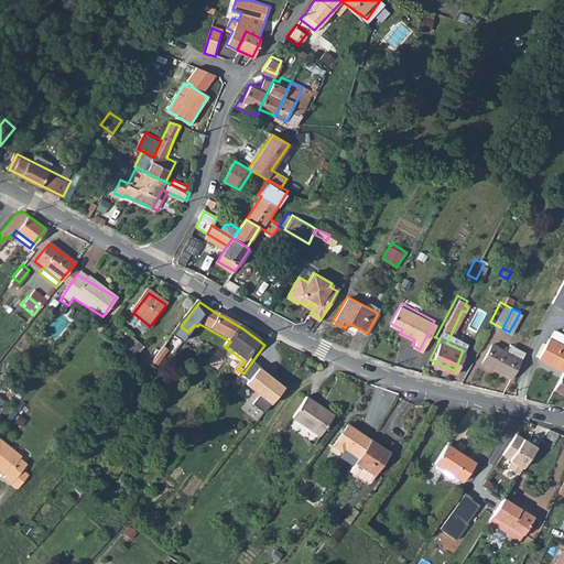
[(181,326),(174,335),(181,340),(184,343),(197,326),(194,325),(187,332),(181,326)]
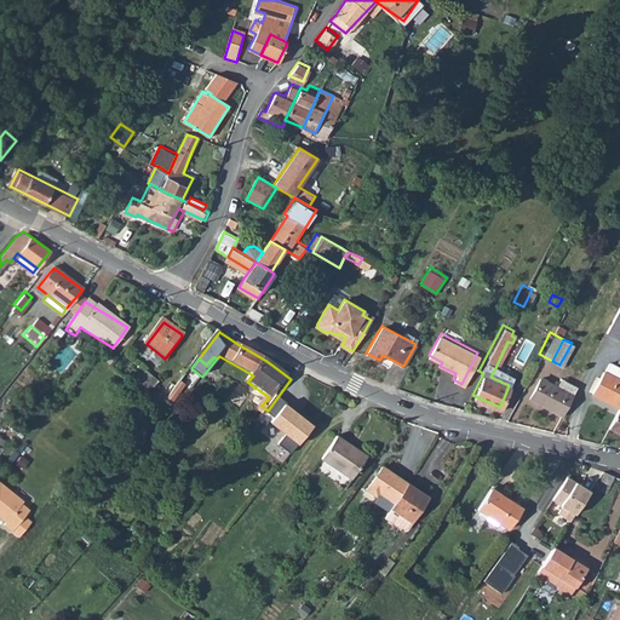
[(590,390),(616,403),(619,396),(619,379),(614,377),(619,367),(606,361),(601,371),(600,371),(590,390)]
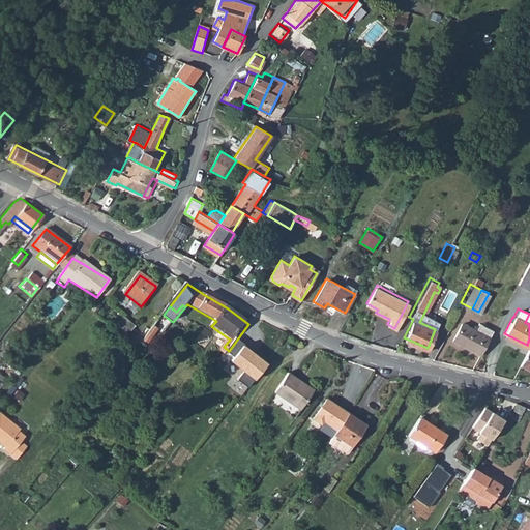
[(164,315),(160,319),(167,324),(170,320),(164,315)]
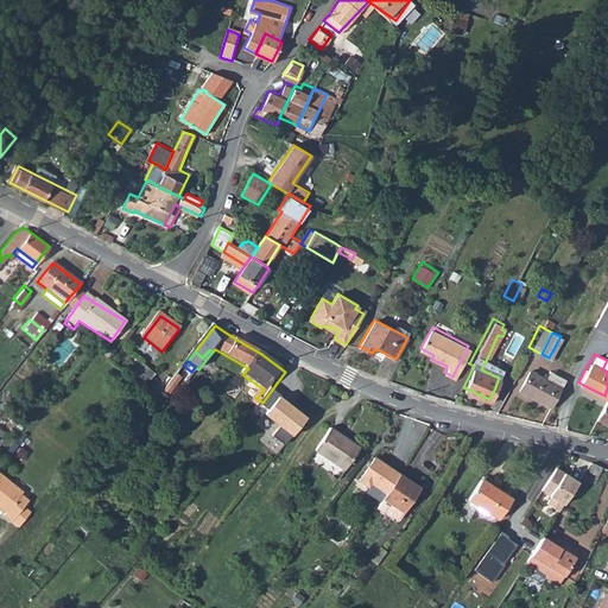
[(485,363),(481,369),(499,378),(502,373),(485,363)]
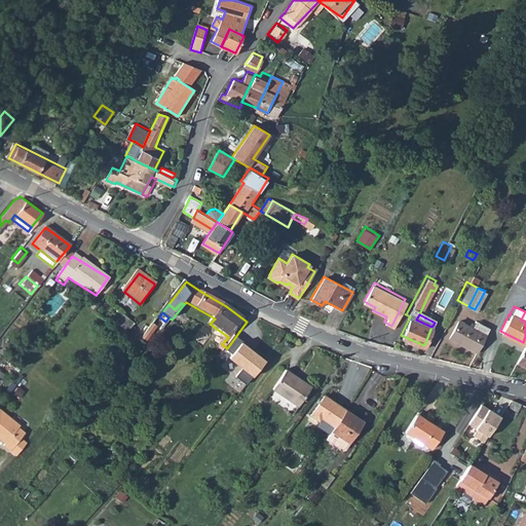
[(124,315),(119,321),(129,328),(134,323),(124,315)]
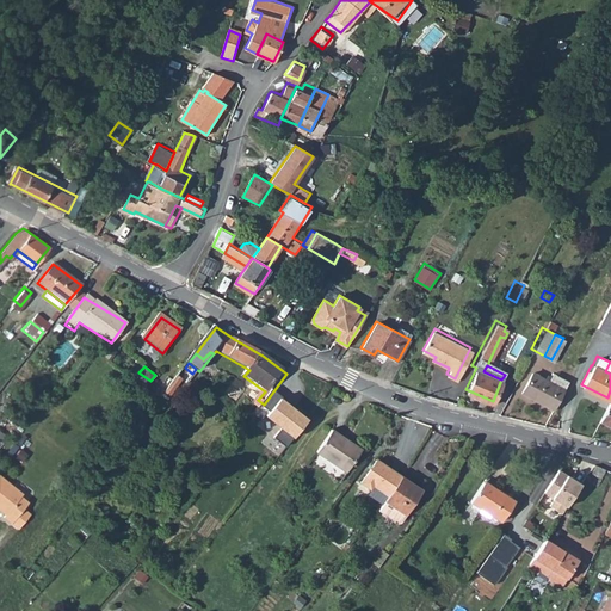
[(519,389),(553,406),(567,377),(551,370),(547,378),(530,369),(519,389)]
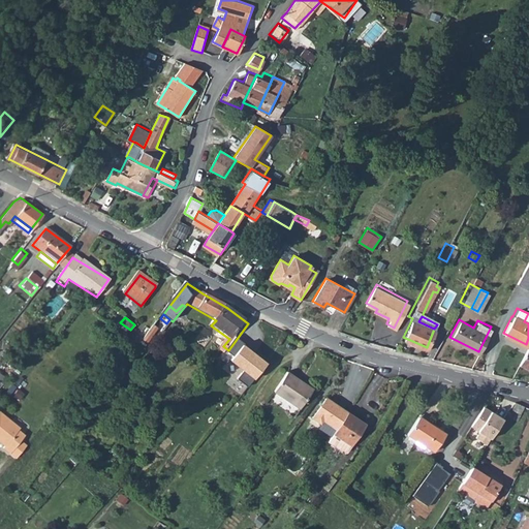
[(162,324),(158,321),(144,341),(148,344),(162,324)]
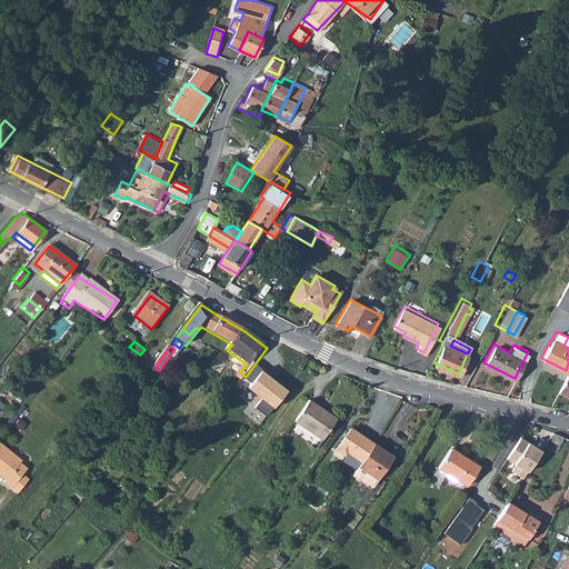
[(272,358),(259,373),(282,390),(293,375),(272,358)]
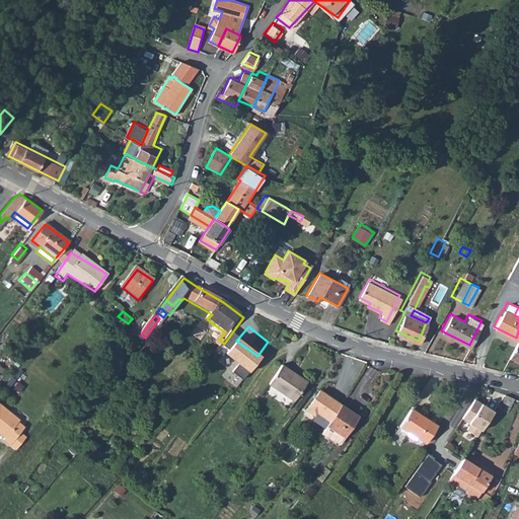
[(518,331),(516,338),(507,356),(518,362),(518,331)]
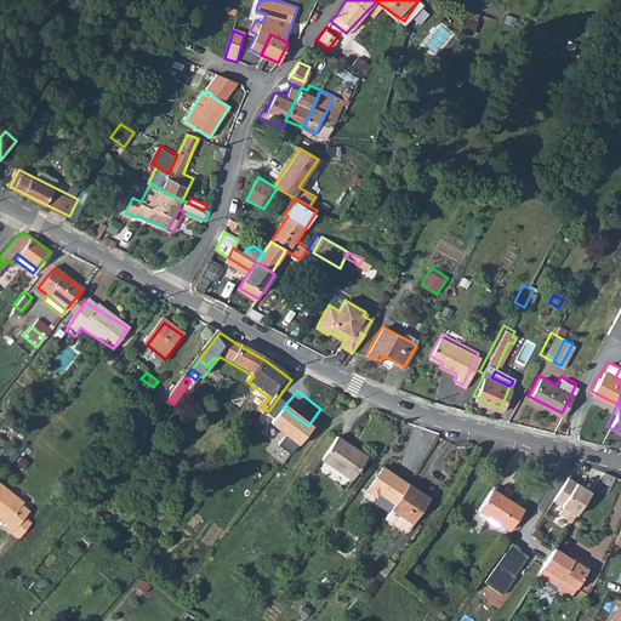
[(267,411),(260,422),(267,428),(275,419),(267,411)]
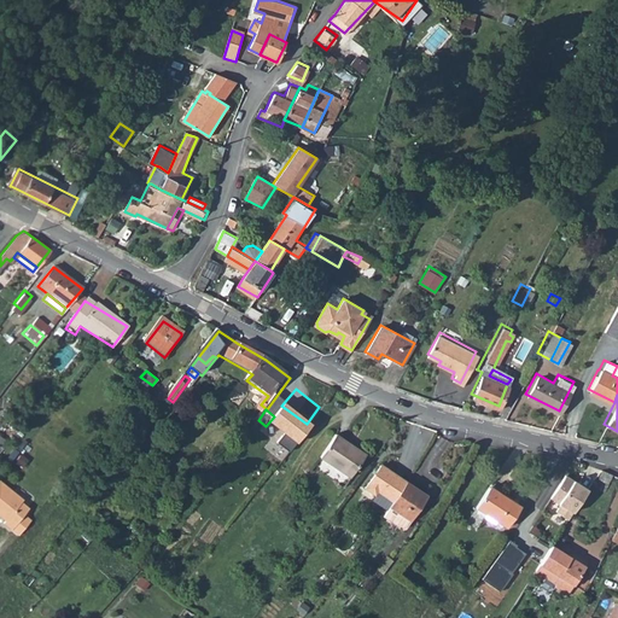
[(290,444),(296,449),(304,438),(298,435),(290,444)]
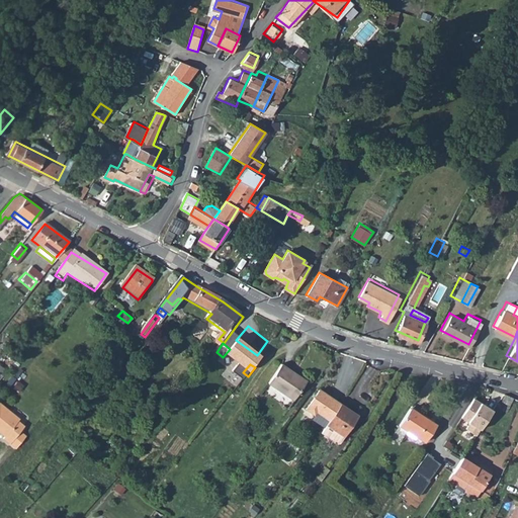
[(280,366),(267,385),(292,403),(307,383),(280,366)]
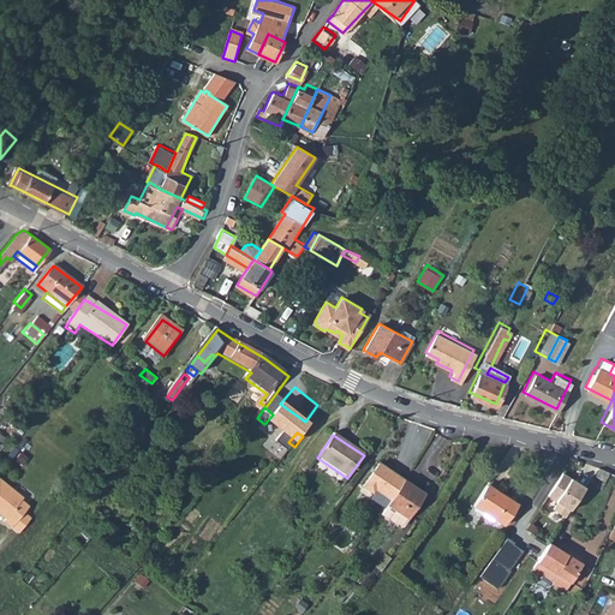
[(370,488),(386,499),(400,479),(374,463),(358,485),(366,491),(370,488)]
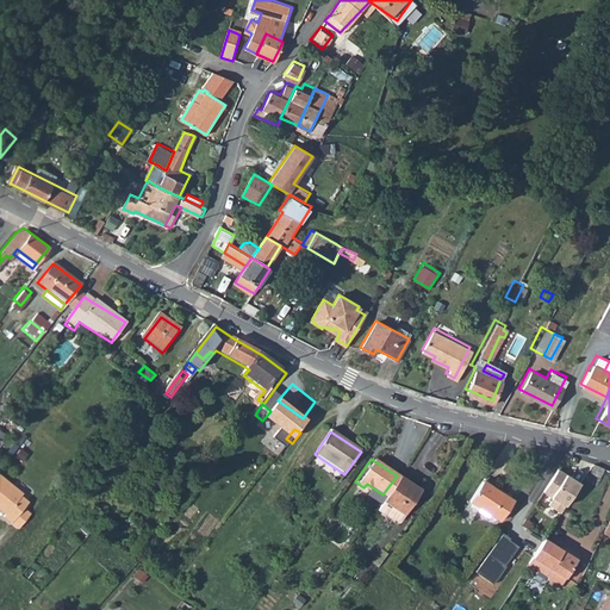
[(601,472),(592,467),(585,481),(593,486),(601,472)]
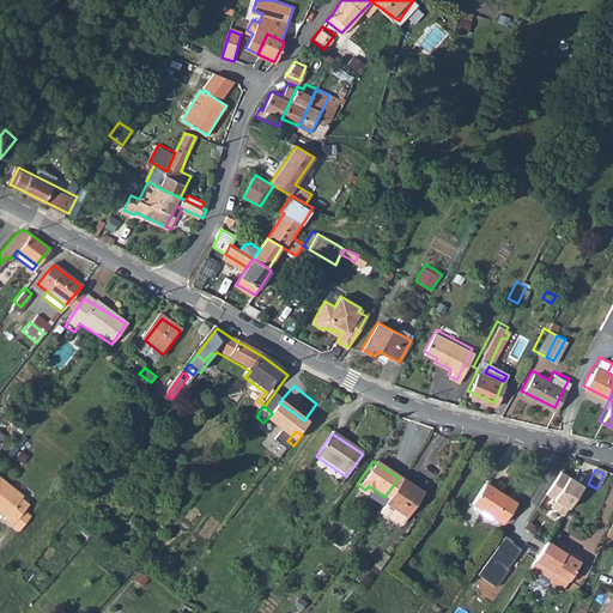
[(578,481),(559,471),(544,492),(553,498),(548,505),(559,513),(578,481)]
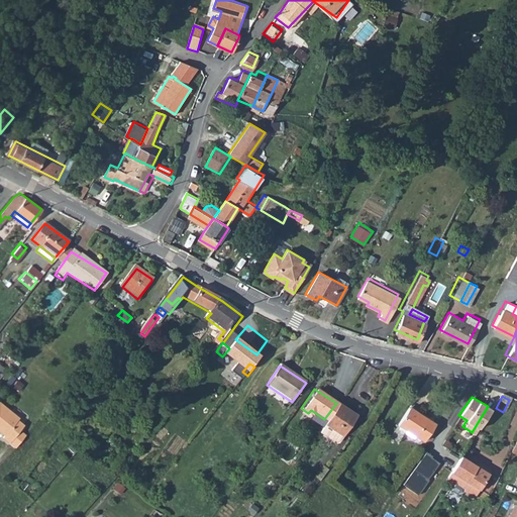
[(0,430),(4,434),(1,438),(8,444),(18,431),(23,426),(16,420),(18,418),(0,403),(0,430)]
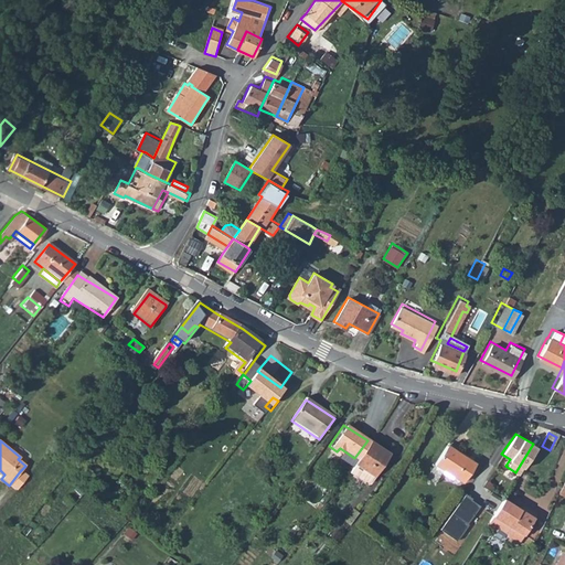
[(354,458),(347,470),(355,477),(362,468),(372,475),(387,452),(368,440),(354,458)]
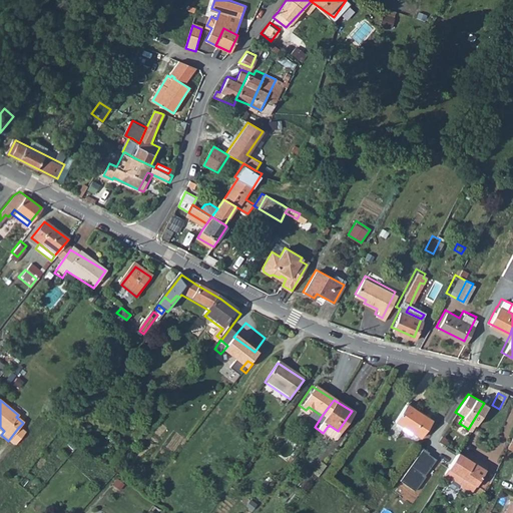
[(409,403),(397,420),(423,437),(434,420),(409,403)]
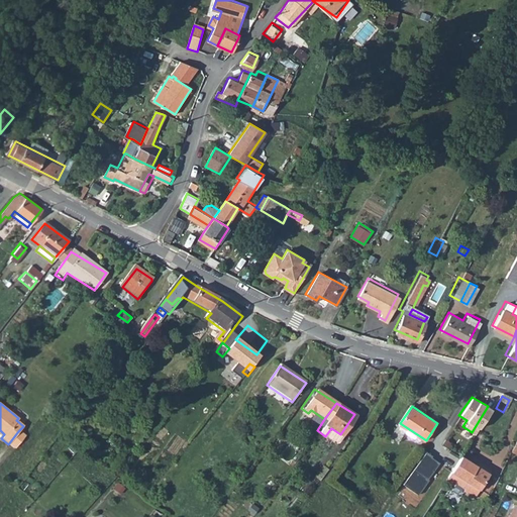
[(331,428),(325,436),(334,442),(340,434),(331,428)]
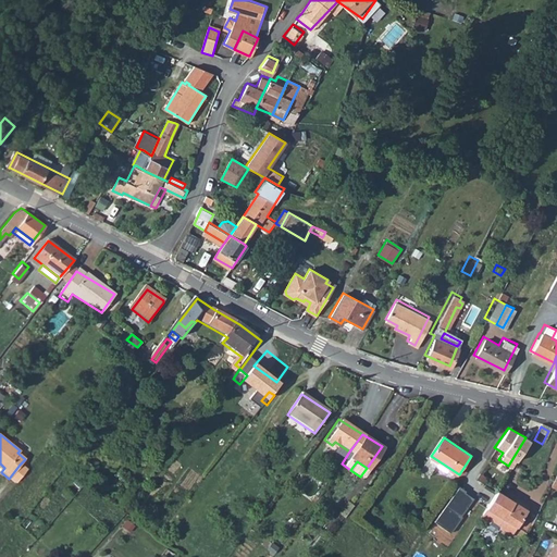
[(20,465),(9,479),(15,484),(26,470),(20,465)]
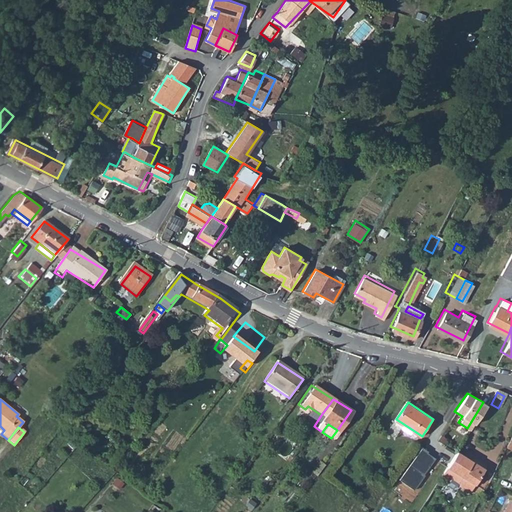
[(430,452),(423,448),(401,480),(416,491),(427,476),(426,475),(437,459),(429,453),(430,452)]
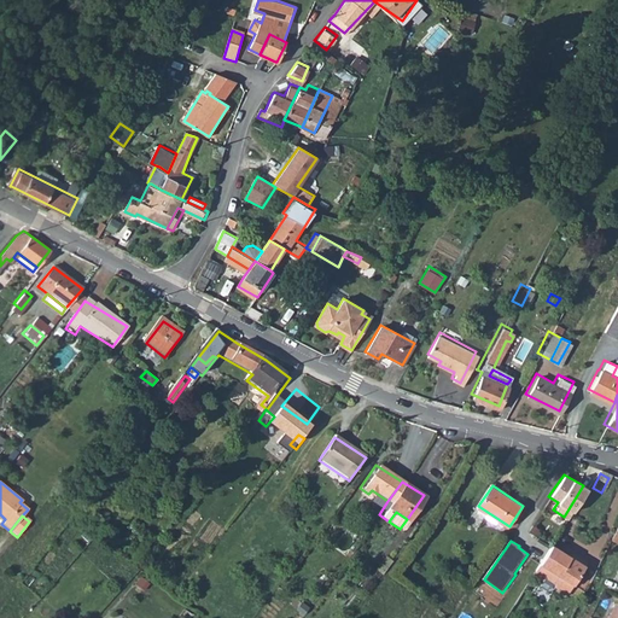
[(548,543),(532,570),(552,582),(557,576),(570,584),(582,565),(548,543)]
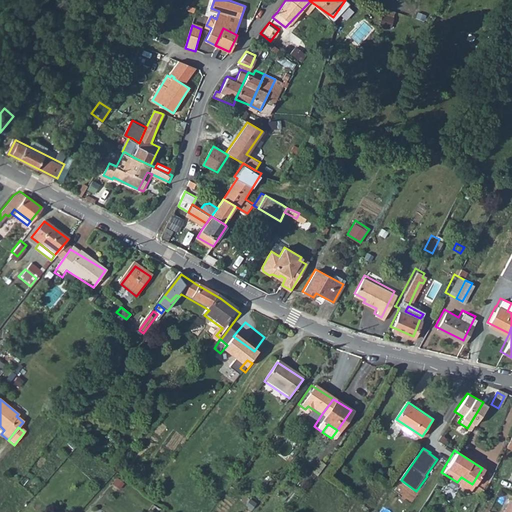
[(472,484),(461,477),(457,482),(458,486),(465,490),(469,489),(472,484)]
